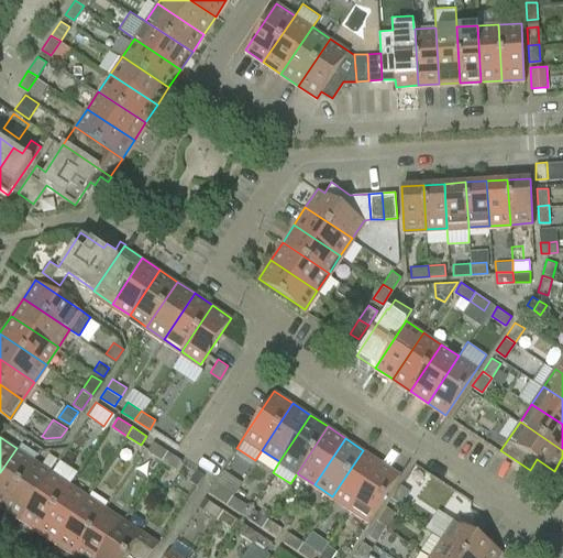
[(167,450),(153,440),(147,449),(162,459),(167,450)]
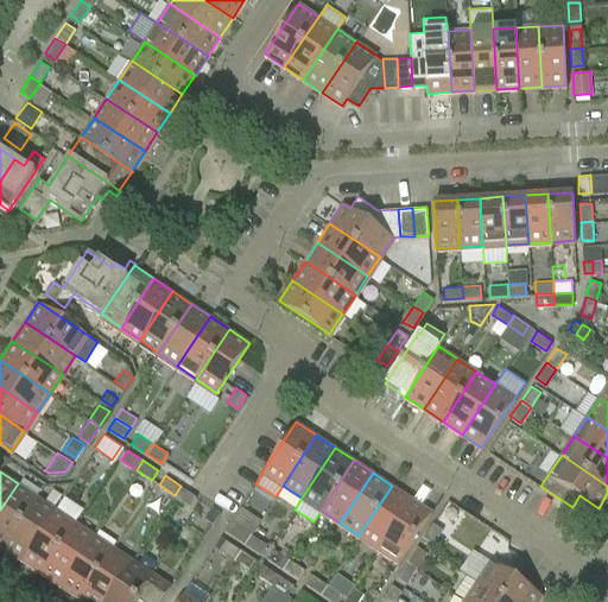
[(18,483),(0,509),(0,545),(2,547),(37,496),(18,483)]
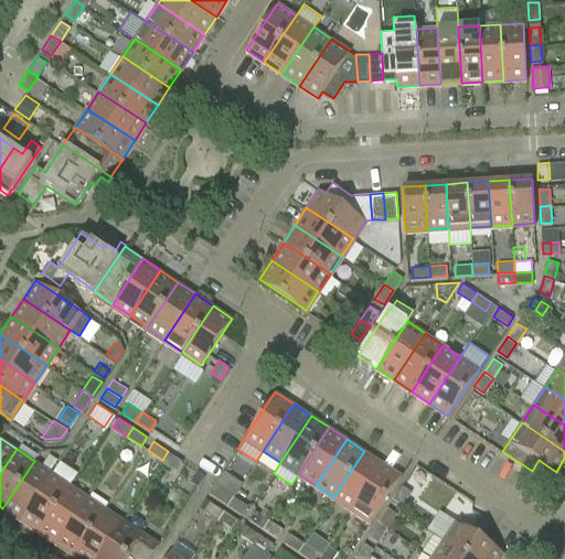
[(168,451),(162,460),(177,469),(182,460),(168,451)]
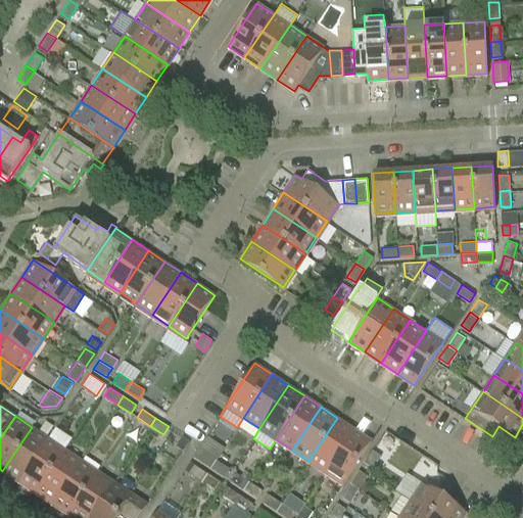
[(353,428),(337,418),(308,461),(325,472),(353,428)]
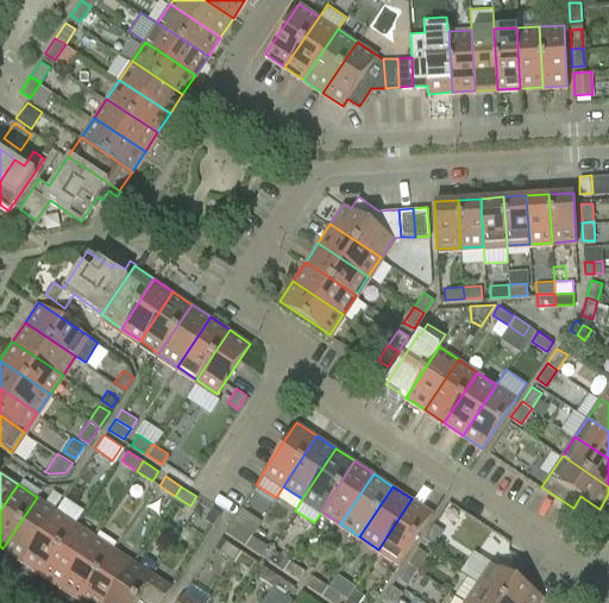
[(37,497),(2,548),(22,560),(56,509),(37,497)]
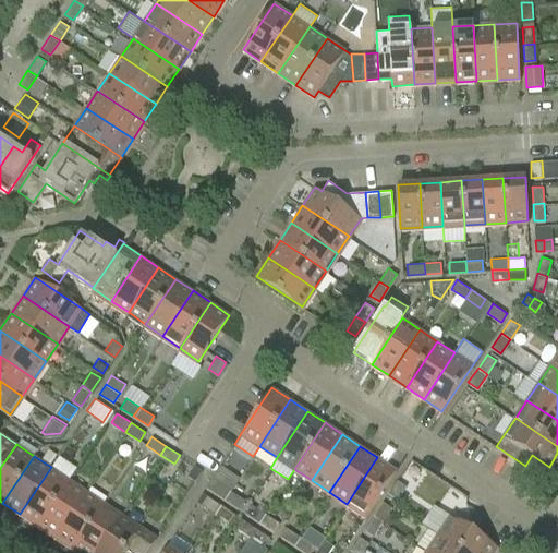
[(365,516),(396,469),(377,457),(347,504),(365,516)]
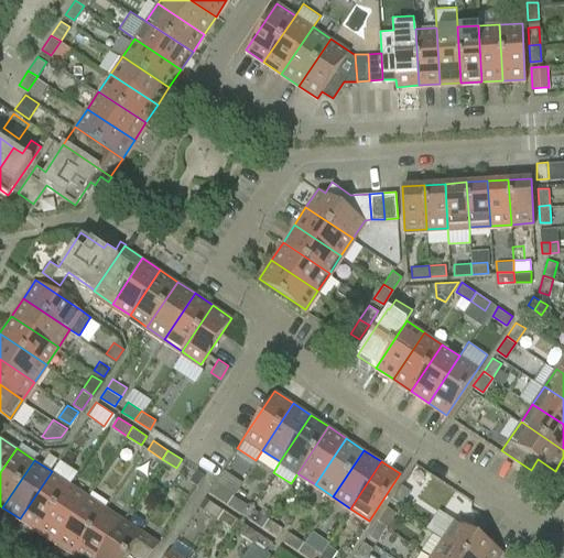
[(20,518),(38,531),(68,483),(52,471),(20,518)]
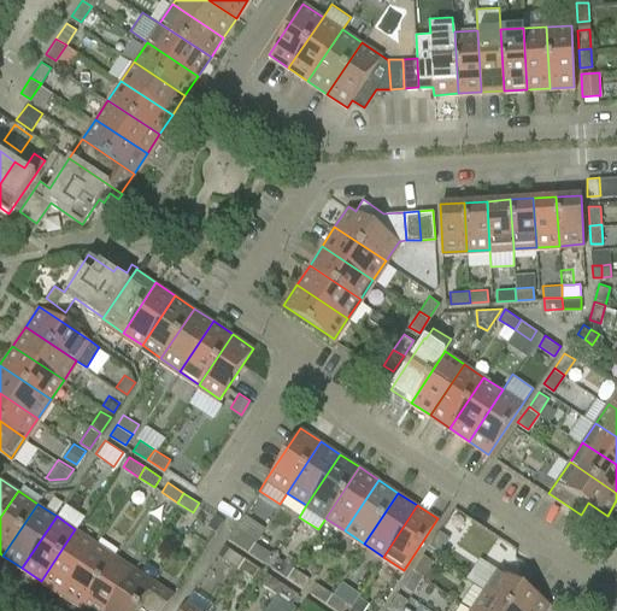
[(75,529),(41,581),(60,594),(95,542),(75,529)]
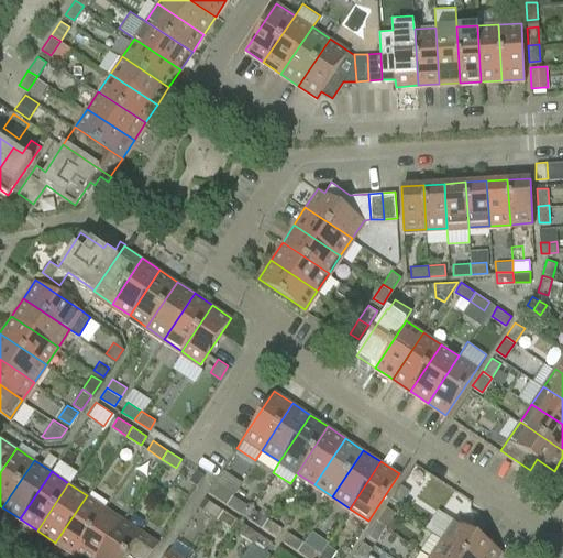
[(410,490),(400,483),(392,496),(400,503),(410,490)]
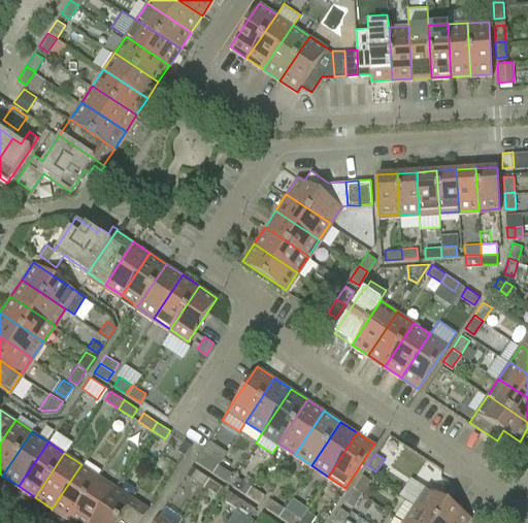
[(212,471),(219,463),(204,454),(199,462),(212,471)]
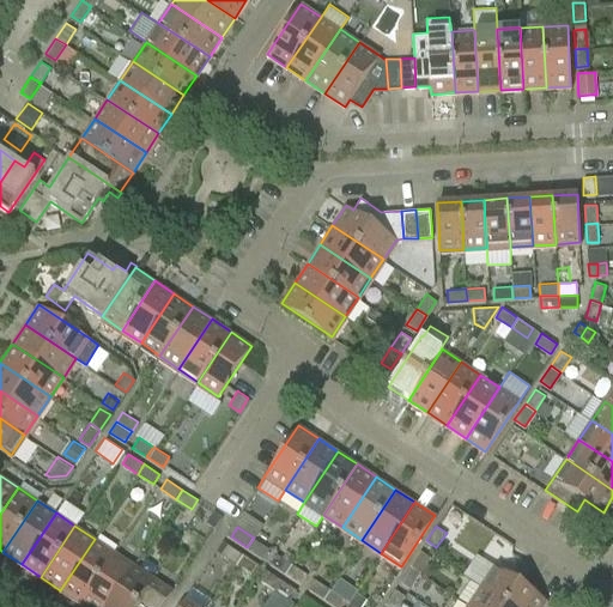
[(268,547),(254,538),(247,547),(261,557),(268,547)]
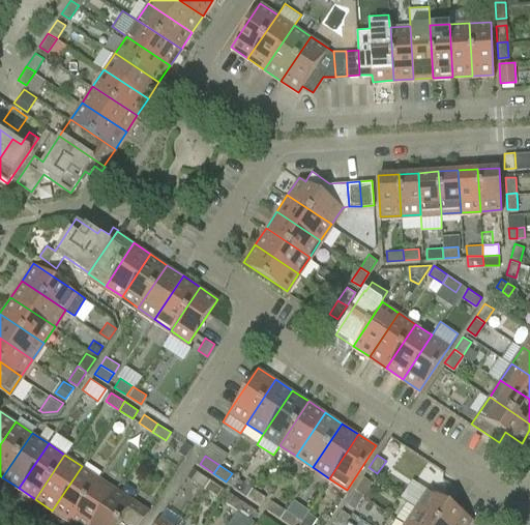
[(82,466),(52,511),(68,521),(98,477),(82,466)]
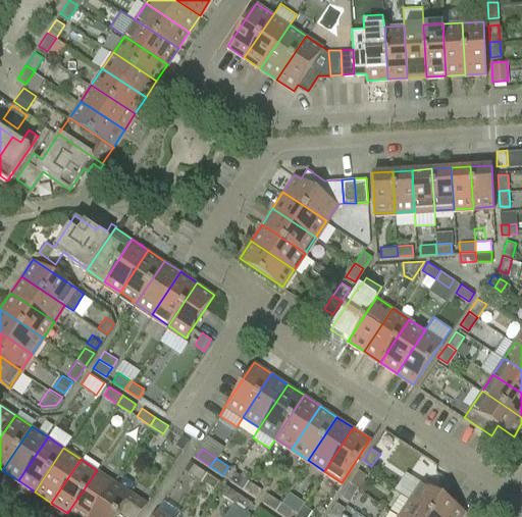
[(207,471),(194,462),(188,471),(201,479),(207,471)]
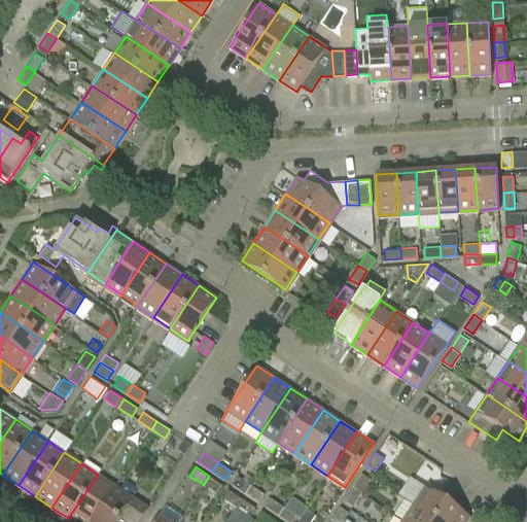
[(352,486),(360,492),(370,478),(361,473),(352,486)]
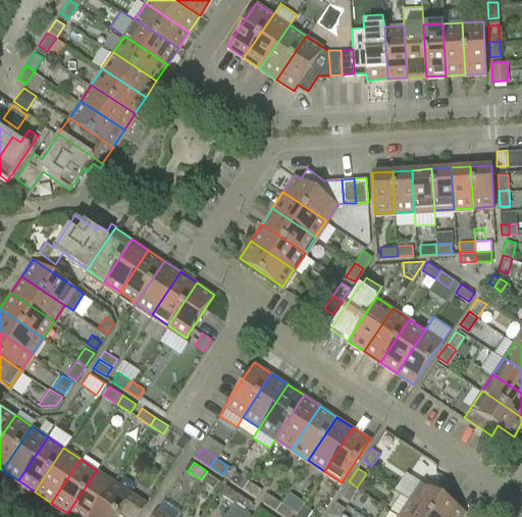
[(392,486),(406,496),(417,478),(403,469),(392,486)]
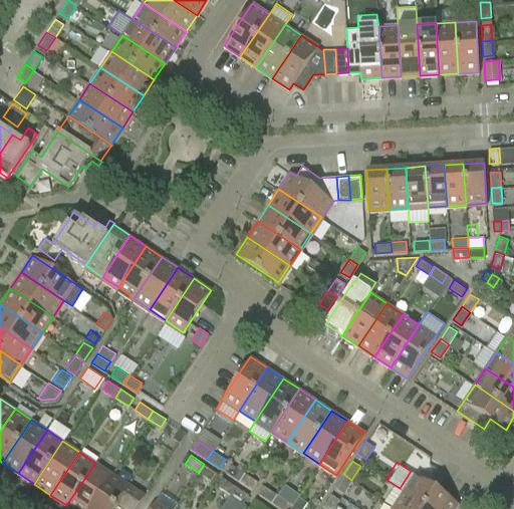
[(95,463),(66,505),(72,508),(86,508),(111,473),(95,463)]
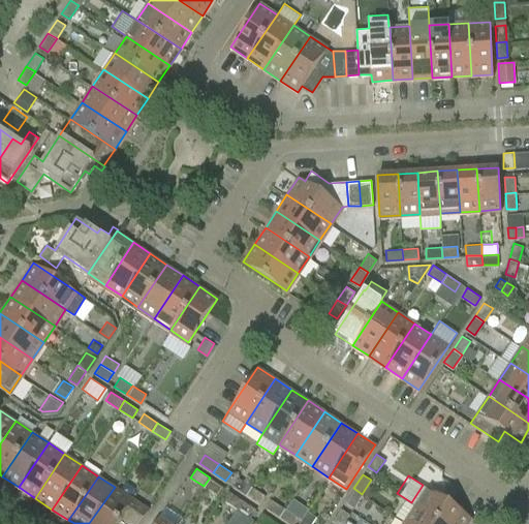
[(210,478),(204,486),(217,495),(222,487),(210,478)]
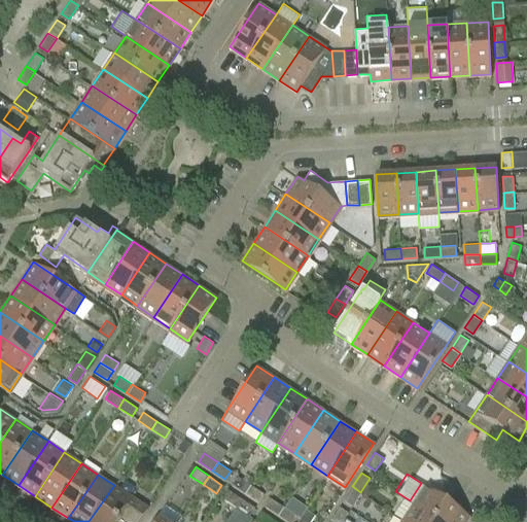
[(246,492),(251,484),(237,476),(232,483),(246,492)]
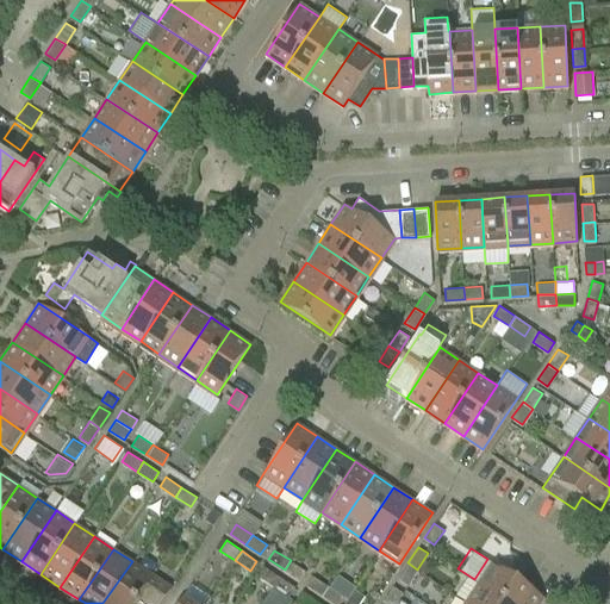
[(305,570),(291,560),(285,570),(299,579),(305,570)]
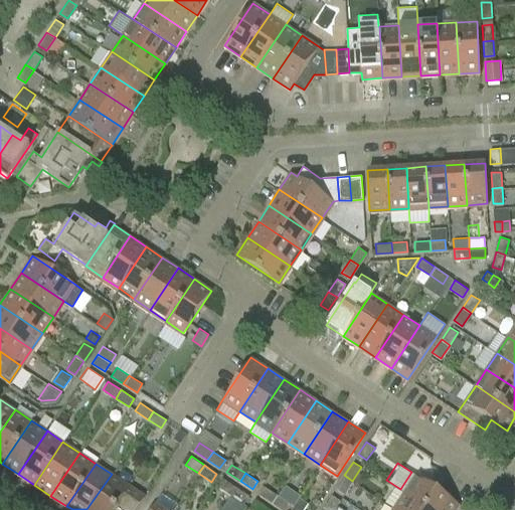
[(87,509),(111,509),(128,485),(112,474),(87,509)]
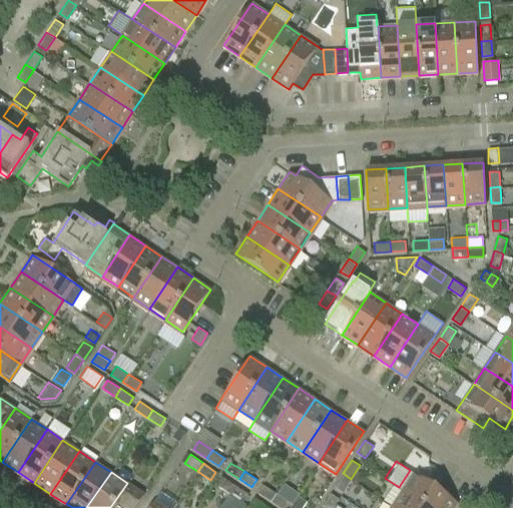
[(343,473),(335,486),(343,491),(351,479),(343,473)]
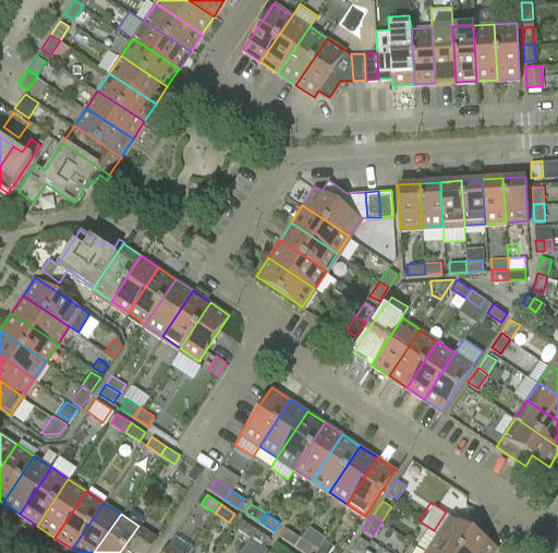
[(468,552),(490,552),(496,545),(450,515),(438,533),(468,552)]
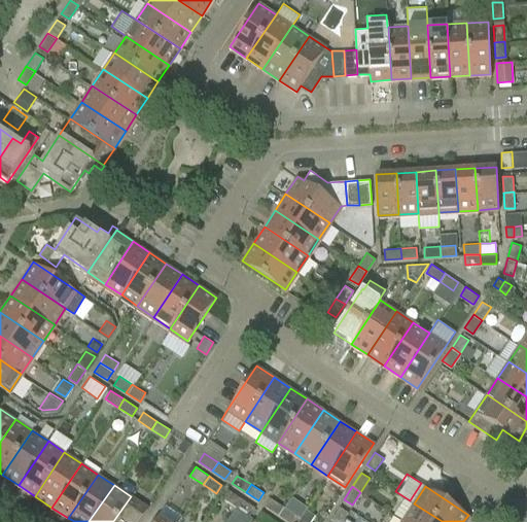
[(242,497),(229,489),(222,497),(236,506),(242,497)]
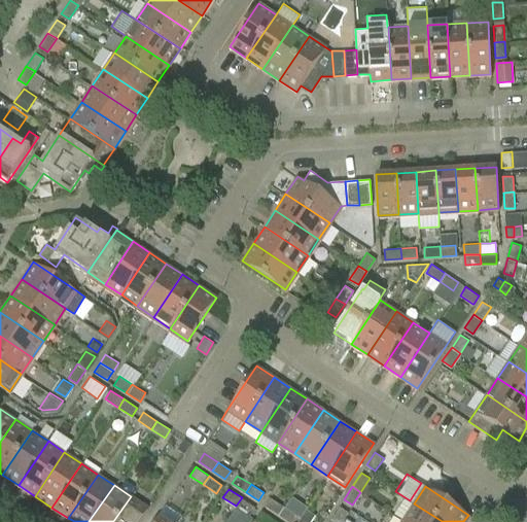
[(131,496),(113,521),(138,521),(148,508),(131,496)]
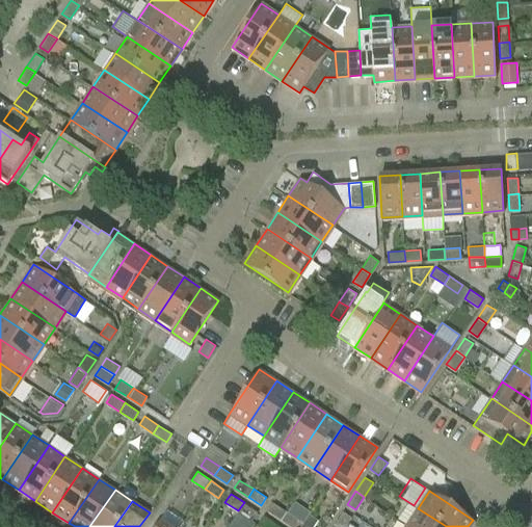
[(244,502),(238,510),(251,520),(257,511),(244,502)]
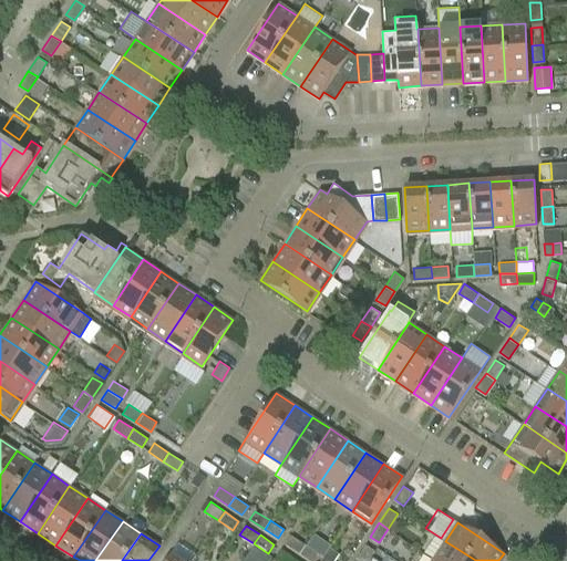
[(290,534),(285,543),(300,553),(306,544),(290,534)]
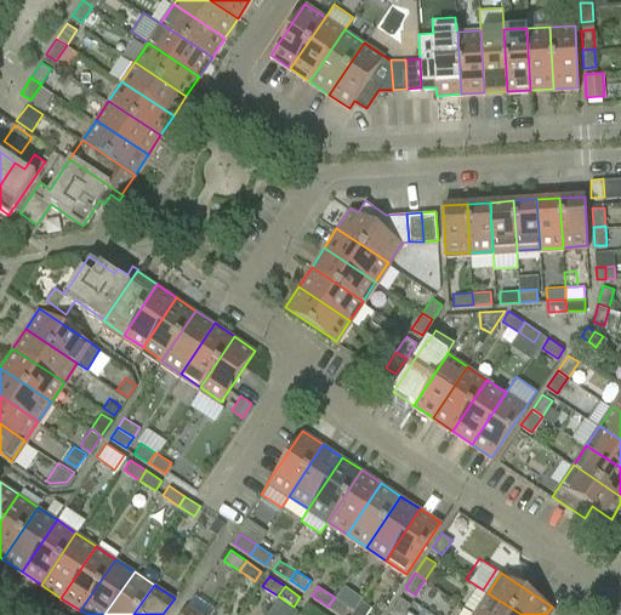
[(474,613),(478,614),(520,614),(488,593),(474,613)]
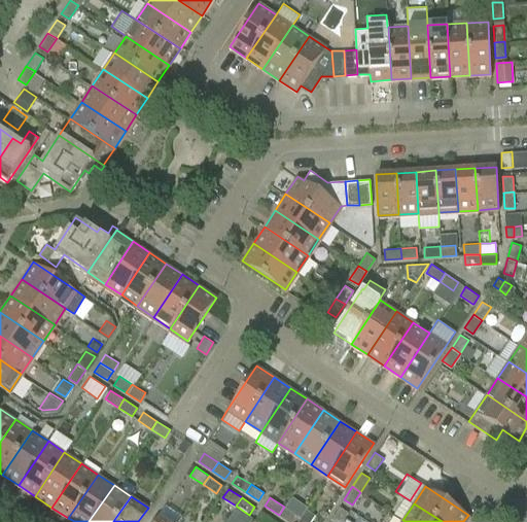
[(330,519),(335,521),(340,521),(345,516),(348,511),(340,506),(330,519)]
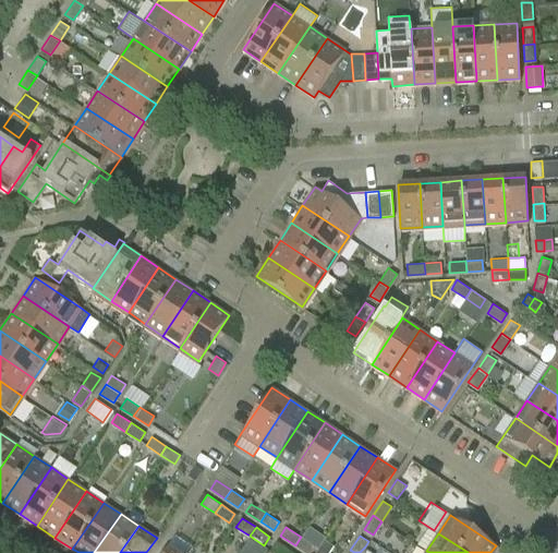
[(301,537),(295,545),(306,552),(308,552),(314,545),(301,537)]
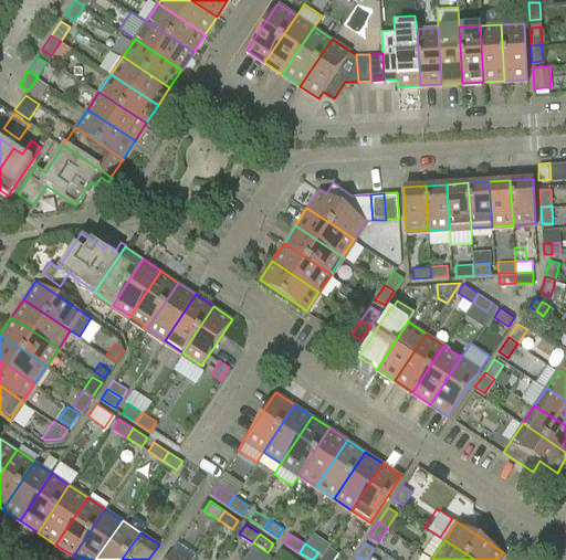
[(293,559),(295,558),(281,548),(274,557),(279,559),(293,559)]
